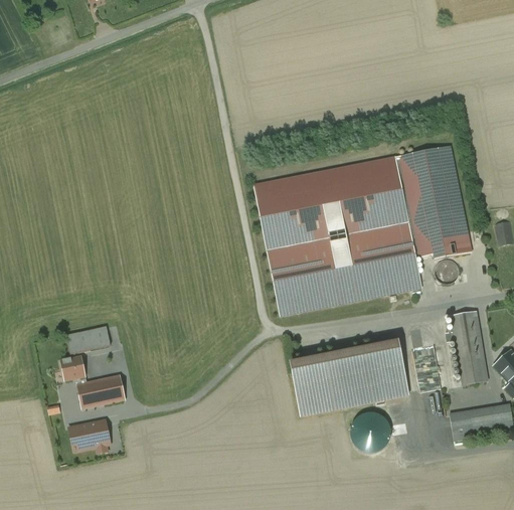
[(408,219),(415,255),(433,251),(435,257),(472,248),(450,144),(395,155),(408,219)]
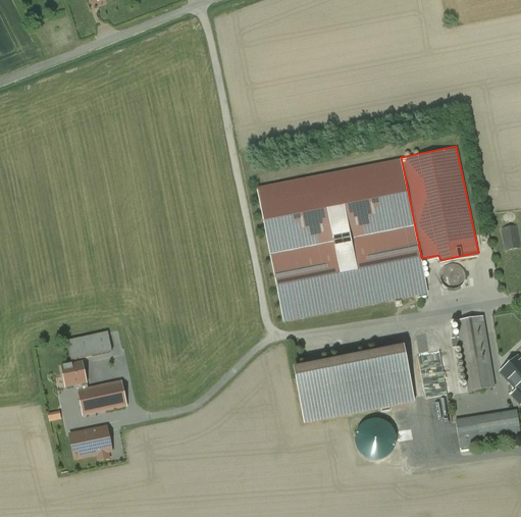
[(421,258),(414,222),(401,157),(259,186),(272,251),(285,317),(427,289),(421,258)]
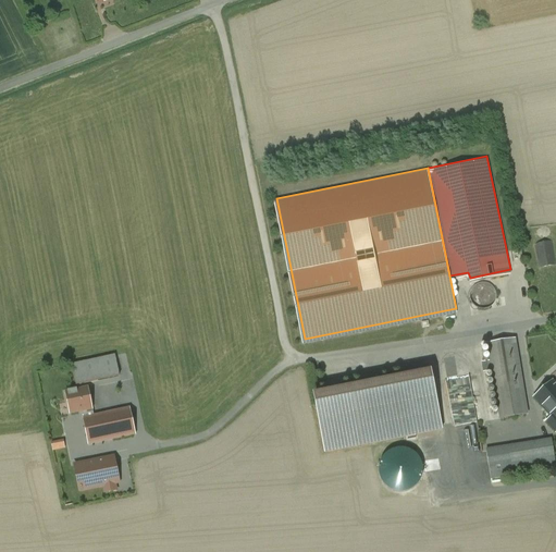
[(553,234),(552,223),(535,223),(535,234),(553,234)]
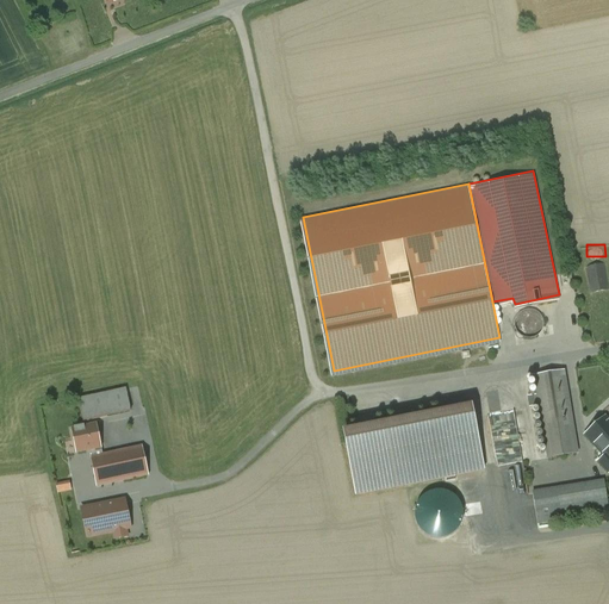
[(591,273),(592,286),(608,284),(608,271),(591,273)]
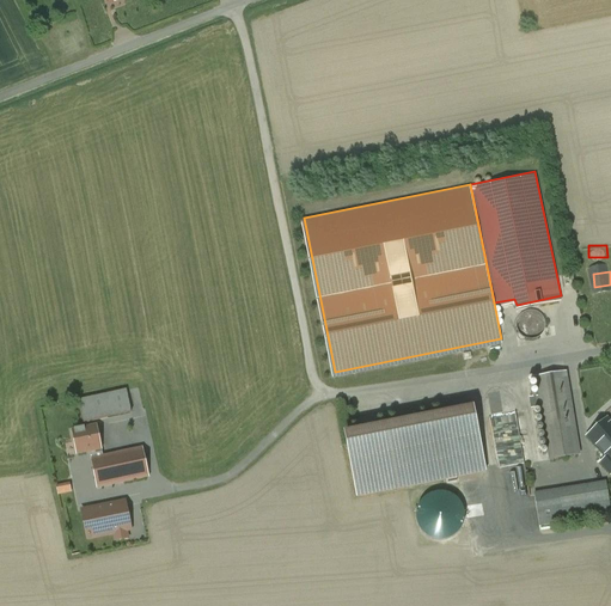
[(544,328),(545,322),(544,316),(541,311),(536,307),(530,307),(524,308),(519,312),(515,317),(514,323),(515,329),(519,334),(525,336),(531,337),(537,336),(542,332),(544,328)]
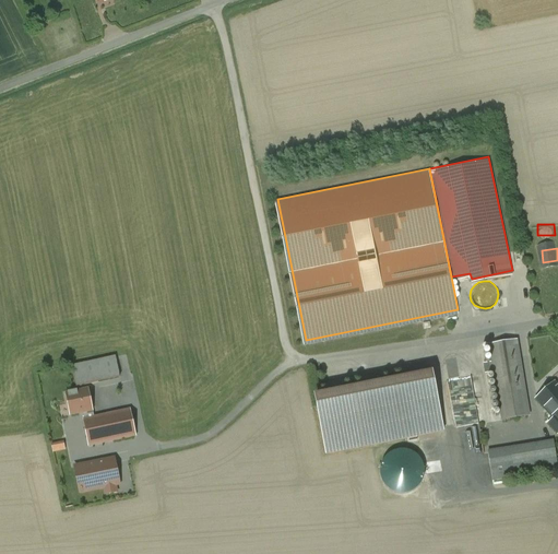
[(517,336),(491,340),(494,357),(485,360),(486,369),(495,368),(503,415),(530,411),(517,336)]
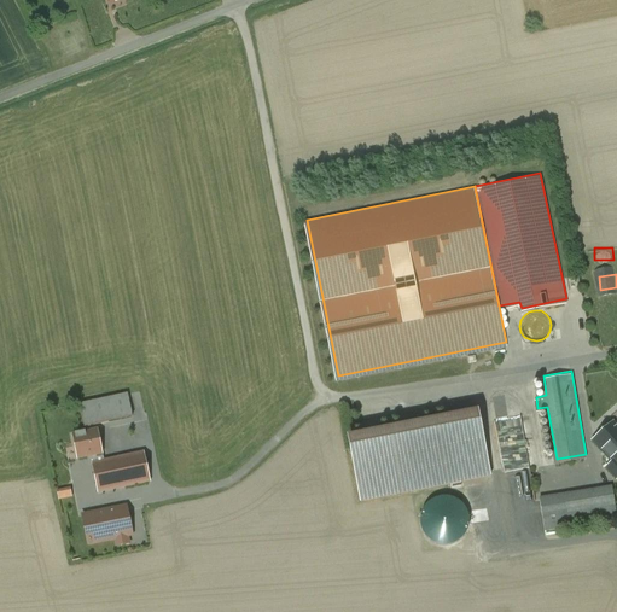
[(129,390),(81,400),(86,421),(134,412),(129,390)]
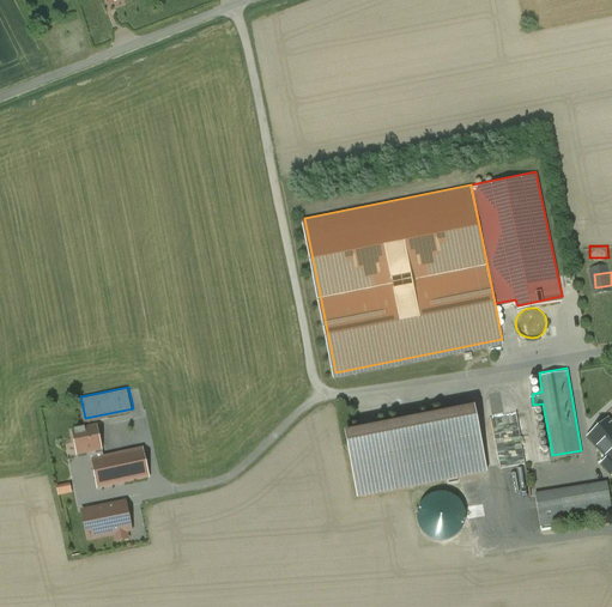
[(474,402),(346,429),(359,492),(488,467),(474,402)]
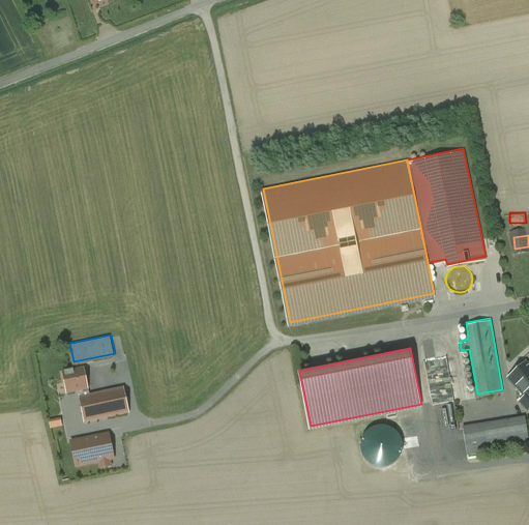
[(528,355),(507,374),(524,392),(528,397),(528,355)]
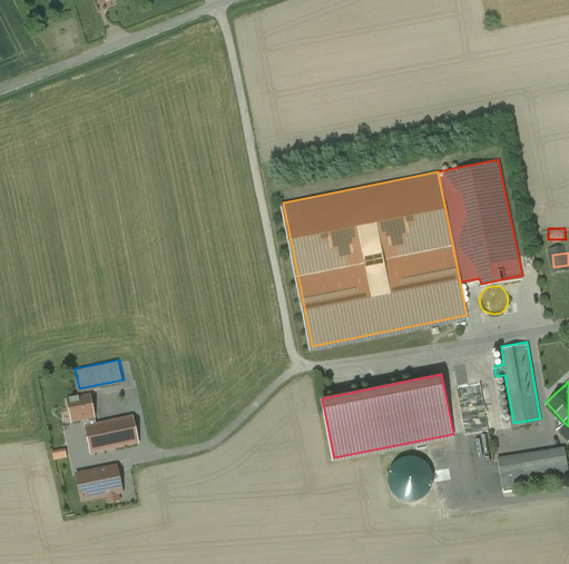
[(91,392),(68,396),(72,418),(86,416),(96,414),(91,392)]
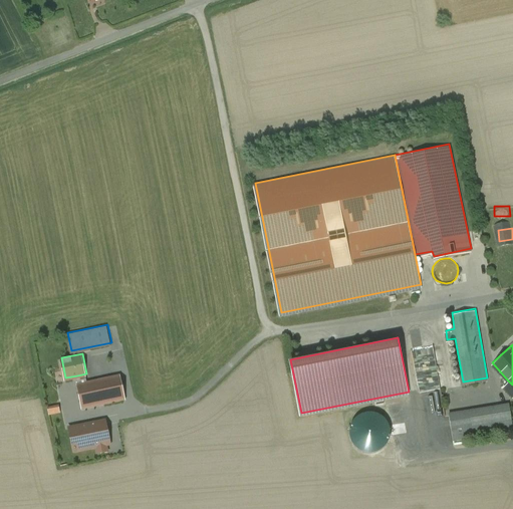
[(78,382),(77,382),(82,406),(125,397),(120,372),(87,379),(78,382)]
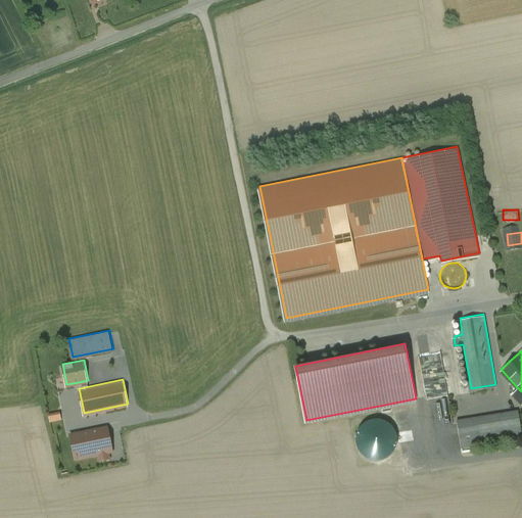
[(521,391),(517,387),(512,391),(521,402),(521,391)]
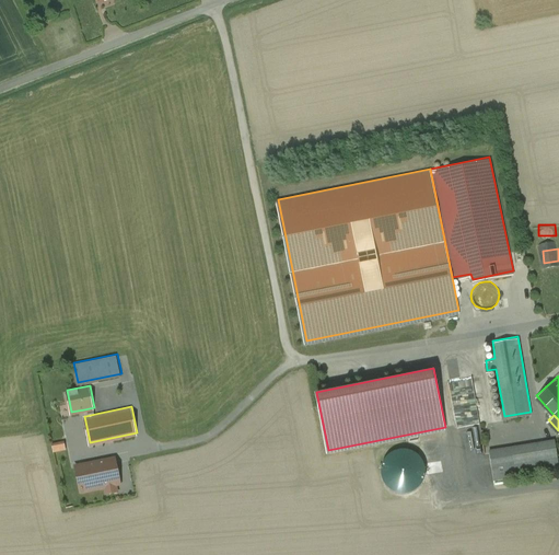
[(66,437),(53,439),(54,448),(67,446),(66,437)]
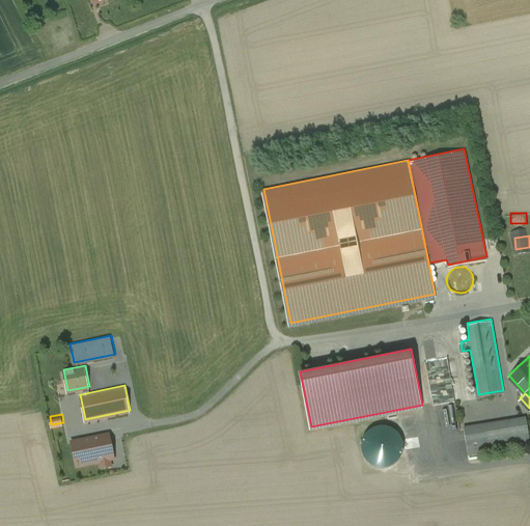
[(525,415),(463,423),(466,450),(529,442),(525,415)]
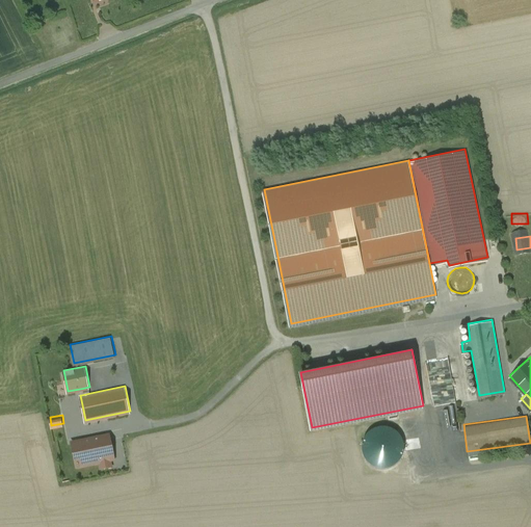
[(109,432),(72,440),(77,464),(100,458),(101,466),(112,464),(111,456),(114,455),(109,432)]
